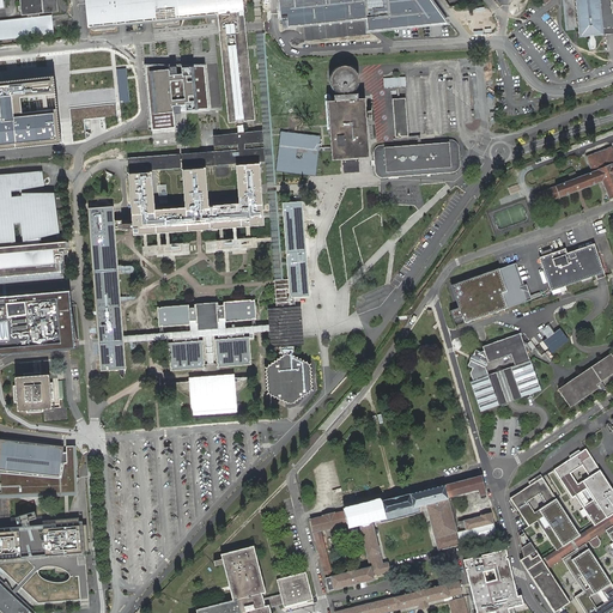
[(0,0),(0,38),(53,34),(52,16),(41,17),(40,13),(59,12),(56,0),(20,0),(22,16),(28,14),(29,18),(0,20),(0,6),(4,7),(2,0),(0,0)]
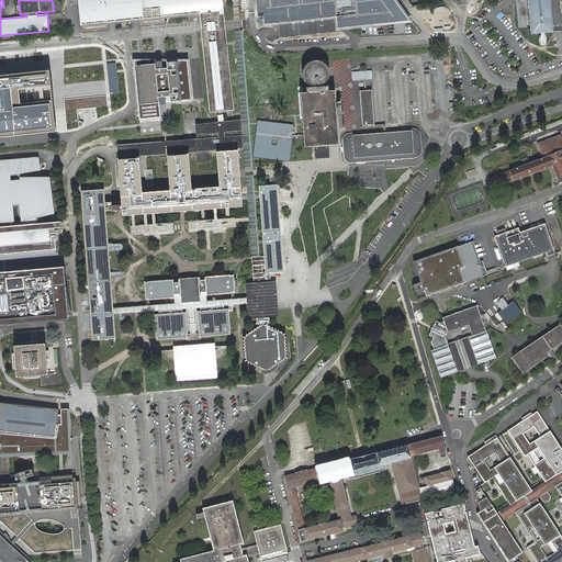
[(81,0),(85,24),(199,12),(201,29),(209,112),(216,112),(222,111),(229,110),(221,26),(218,0),(117,0),(103,1),(102,0),(81,0)]
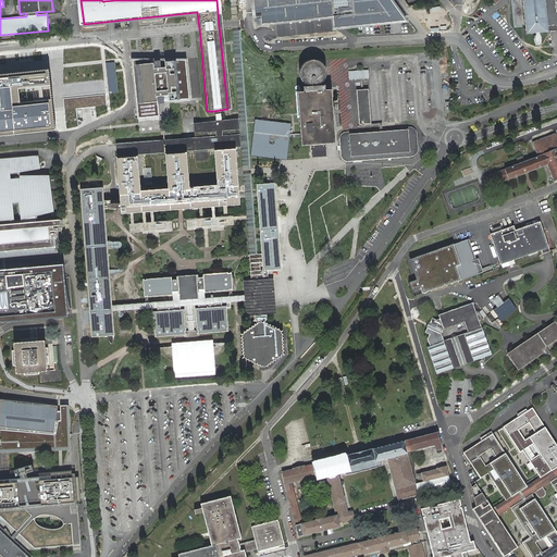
[(238,27),(236,0),(230,0),(232,25),(238,115),(245,194),(245,198),(250,257),(251,271),(255,271),(263,270),(262,254),(257,255),(256,243),(255,238),(251,197),(251,194),(249,169),(249,162),(238,27)]
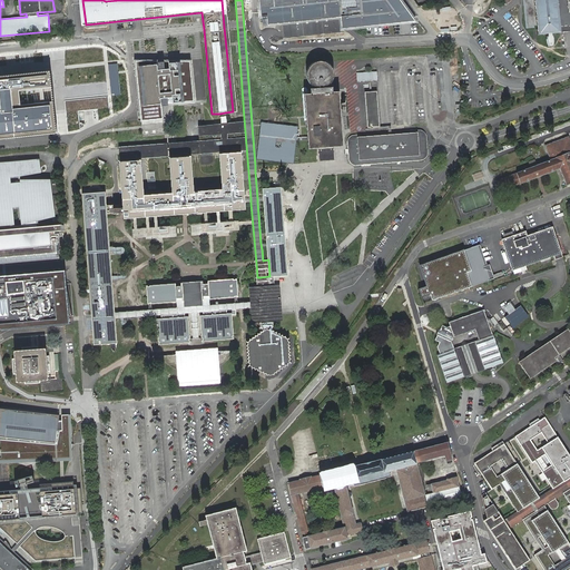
[(400,0),(259,0),(262,17),(267,17),(267,22),(283,20),(284,35),(284,39),(343,33),(343,30),(349,29),(415,21),(405,8),(400,0)]
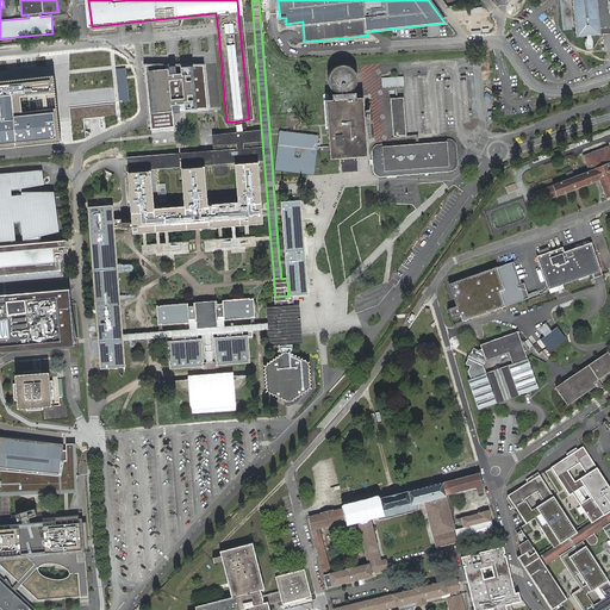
[(609,0),(560,0),(564,30),(572,30),(571,27),(576,27),(577,37),(585,36),(585,39),(585,42),(587,49),(590,50),(592,49),(592,42),(591,38),(591,36),(599,35),(595,0),(605,0),(608,13),(609,12),(609,0)]
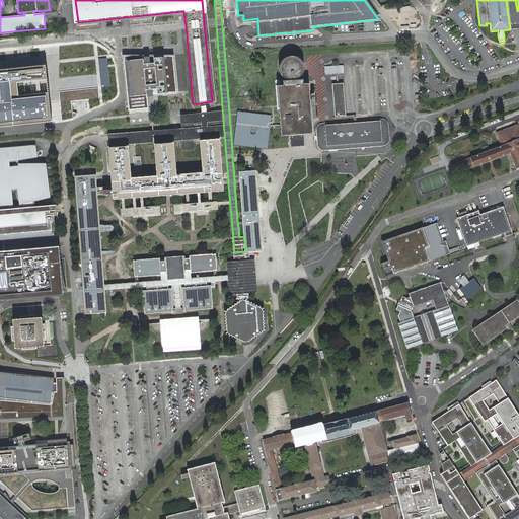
[(124,61),(129,110),(148,108),(147,94),(148,97),(153,96),(153,93),(155,93),(157,93),(157,94),(176,92),(172,56),(153,58),(154,59),(150,60),(149,57),(144,57),(144,60),(143,60),(143,59),(124,61)]
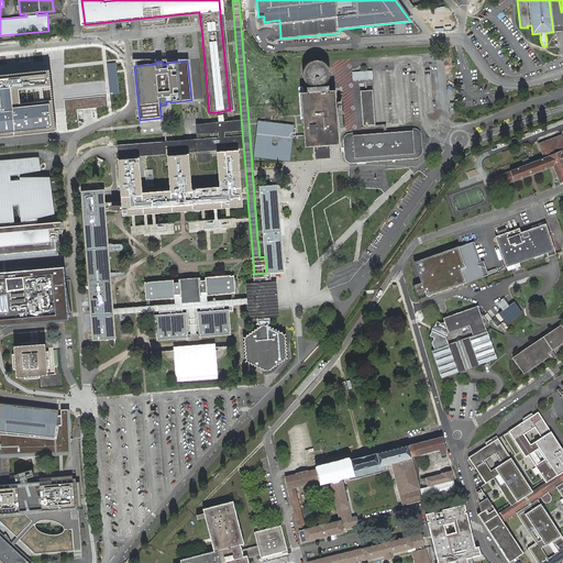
[(329,159),(328,148),(340,147),(335,92),(333,92),(329,92),(329,86),(323,87),(323,85),(329,78),(329,69),(323,63),(316,62),(308,64),(305,69),(305,77),(307,81),(311,86),(311,88),(307,88),(307,95),(302,95),(300,95),(304,135),(304,139),(305,145),(305,150),(313,150),(315,161),(329,159)]
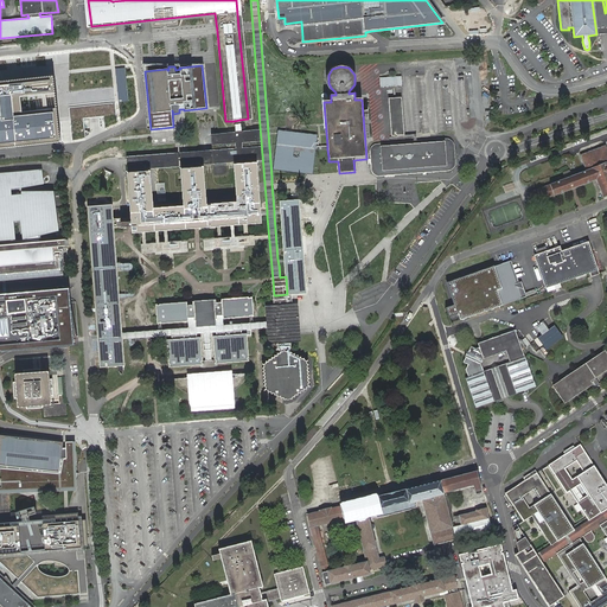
[(0,78),(0,146),(58,141),(57,131),(56,116),(52,74),(13,78),(0,78)]
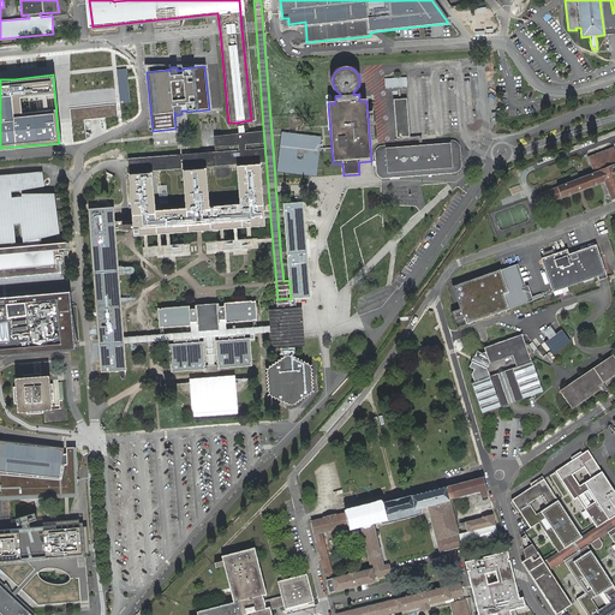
[(407,99),(394,100),(396,138),(410,137),(407,99)]
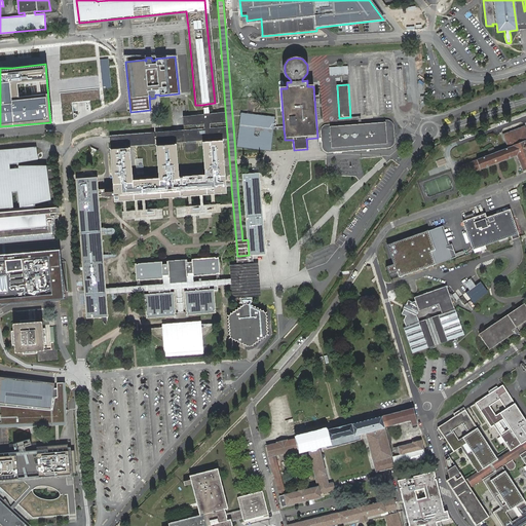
[(100,88),(59,92),(60,100),(61,112),(73,111),(72,103),(101,100),(100,88)]
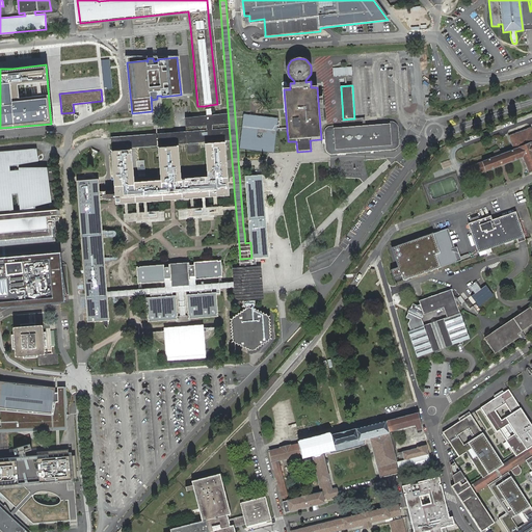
[(186,98),(171,100),(173,108),(187,106),(186,98)]
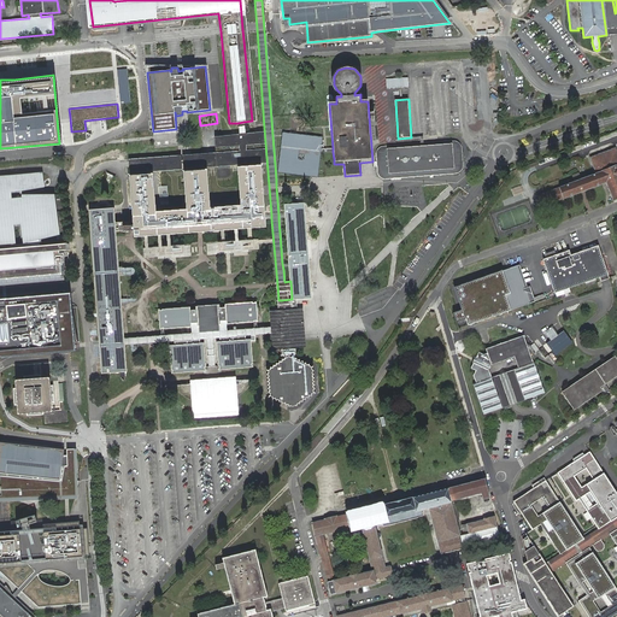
[(333,148),(322,148),(322,141),(323,137),(322,136),(282,133),(278,170),(277,172),(278,172),(311,176),(318,177),(318,170),(321,152),(333,152),(333,148)]
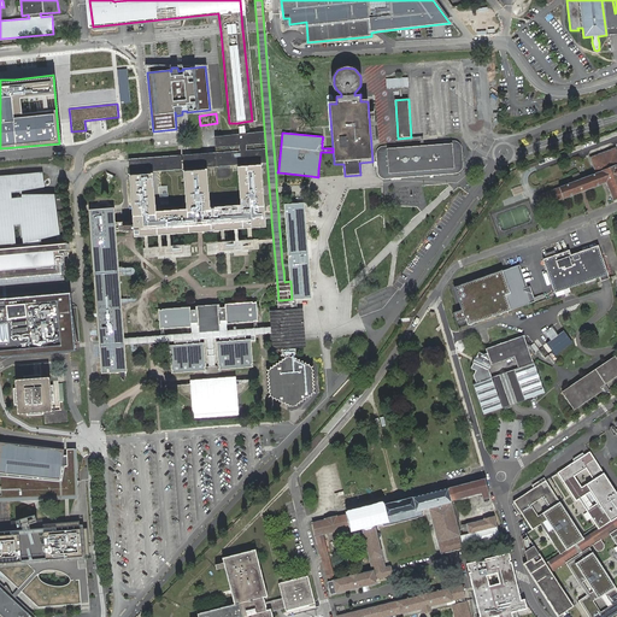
[(133,221),(116,222),(116,231),(134,230),(135,236),(200,231),(265,227),(265,219),(264,215),(264,210),(263,197),(260,165),(251,165),(250,164),(260,163),(258,134),(215,137),(216,153),(217,166),(218,178),(230,177),(230,166),(241,165),(241,166),(238,166),(240,205),(210,207),(206,169),(197,170),(193,170),(183,171),(186,209),(156,211),(153,172),(142,174),(140,174),(129,175),(133,221)]
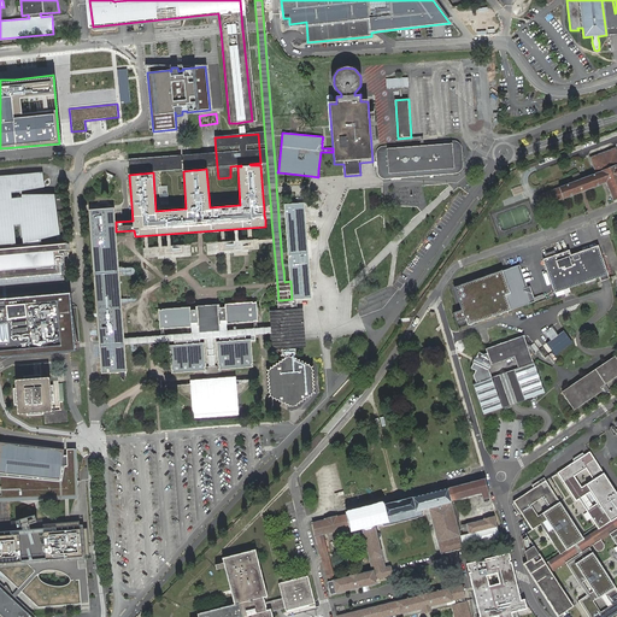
[(456,141),(381,146),(377,148),(376,152),(377,163),(378,175),(381,177),(383,178),(458,174),(463,166),(462,146),(456,141)]
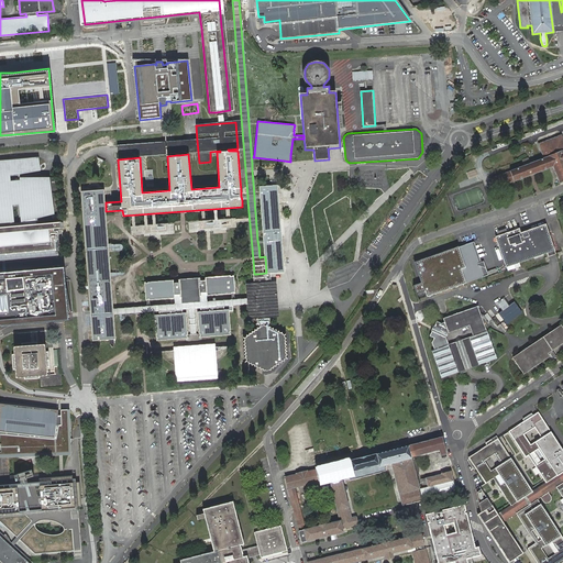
[(538,143),(543,157),(490,178),(495,188),(553,166),(553,167),(559,181),(560,183),(562,180),(562,138),(562,134),(538,143)]
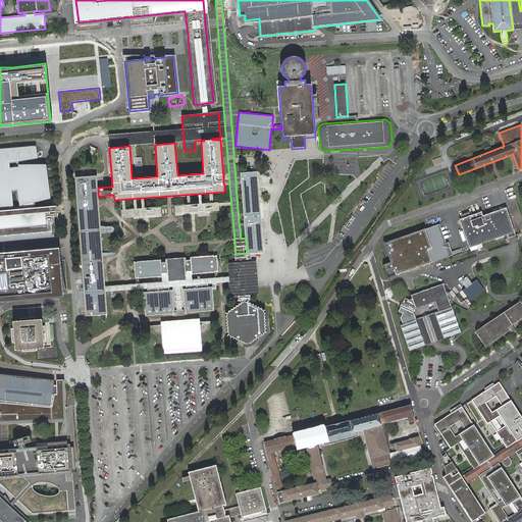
[(175,129),(154,132),(154,133),(155,136),(155,139),(155,144),(163,143),(166,143),(184,141),(183,129),(175,129)]
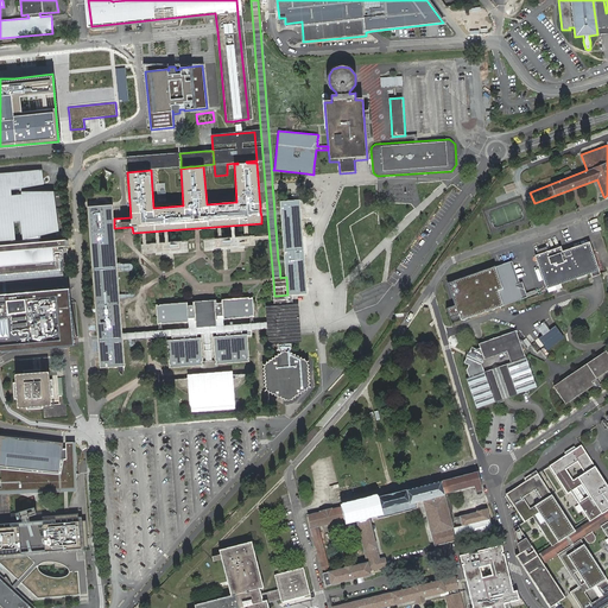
[(178,154),(178,153),(176,153),(127,157),(127,159),(127,171),(138,170),(140,170),(179,168),(179,162),(179,158),(178,154)]
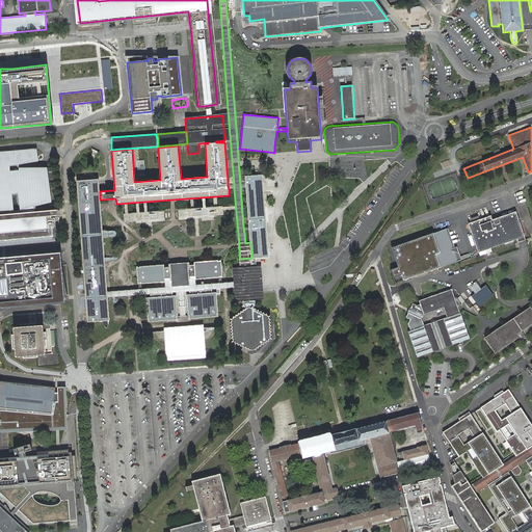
[(0,211),(8,211),(14,211),(11,193),(19,192),(21,210),(49,205),(46,169),(19,168),(19,170),(9,171),(9,166),(40,161),(38,150),(0,152),(0,211)]
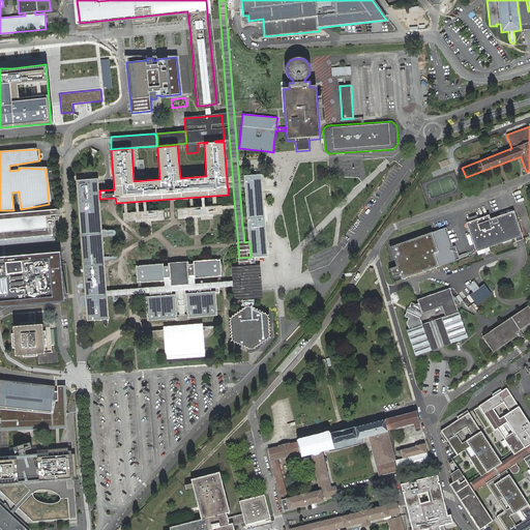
[(96,154),(92,152),(91,154),(90,154),(88,155),(87,155),(85,157),(84,159),(83,162),(84,164),(84,165),(85,166),(86,167),(88,168),(89,169),(91,169),(92,168),(94,168),(95,167),(96,165),(96,164),(97,160),(96,158),(95,156),(96,154)]
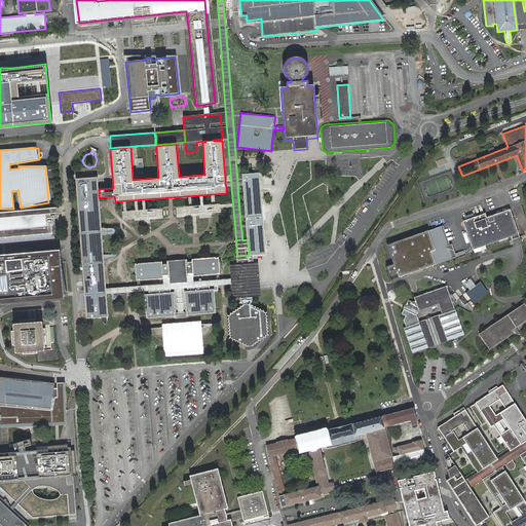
[(248,239),(249,255),(265,254),(262,204),(261,190),(259,173),(242,174),(242,182),(243,186),(247,225),(247,228),(248,239)]
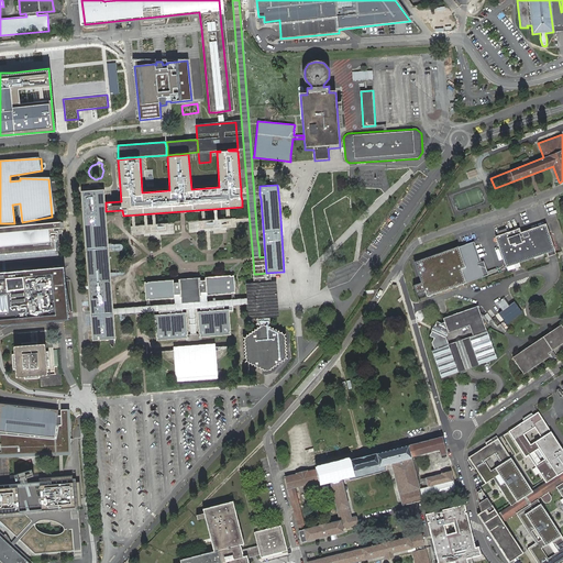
[(107,220),(106,211),(106,202),(105,190),(81,191),(92,340),(111,339),(111,343),(110,343),(112,348),(114,343),(113,343),(112,339),(116,339),(113,315),(113,311),(113,309),(107,220)]
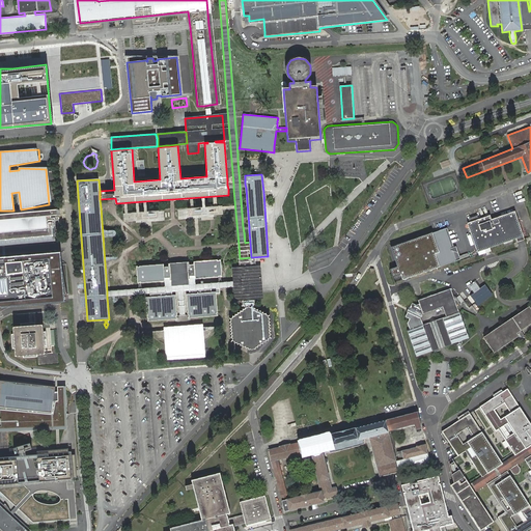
[(0,240),(43,236),(52,236),(51,226),(56,225),(55,217),(50,218),(50,215),(58,215),(59,213),(58,211),(8,214),(0,215),(0,240)]
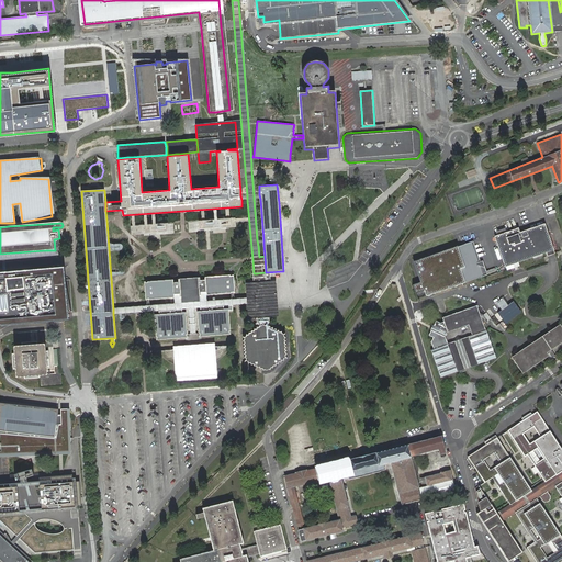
[(544,224),(519,233),(518,228),(510,232),(499,235),(495,236),(507,270),(512,268),(519,266),(518,262),(546,253),(547,256),(554,254),(547,232),(544,226),(544,224)]
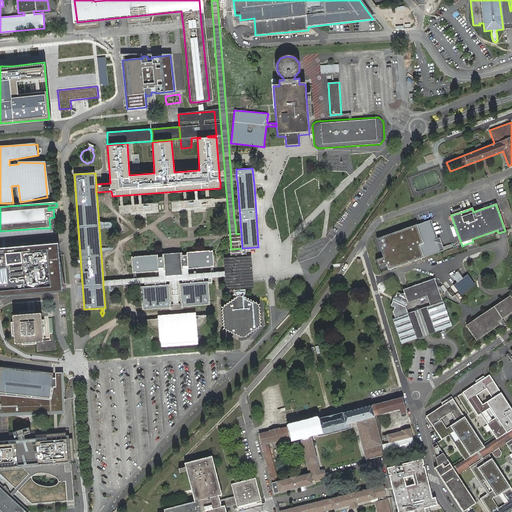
[(387,264),(389,269),(444,250),(441,242),(435,240),(427,220),(384,235),(391,254),(384,256),(387,264)]
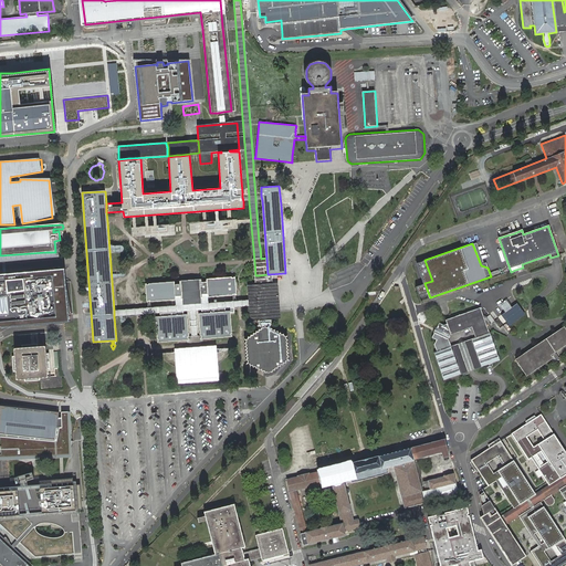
[(432,281),(425,260),(417,262),(425,283),(432,281)]
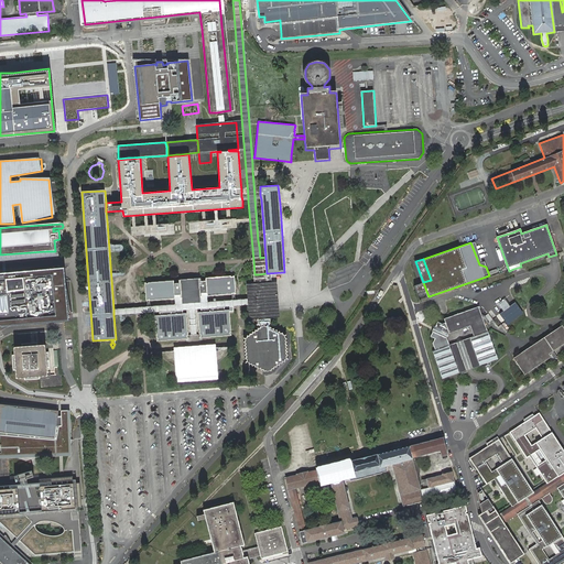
[(0,327),(69,321),(65,270),(0,275),(0,327)]
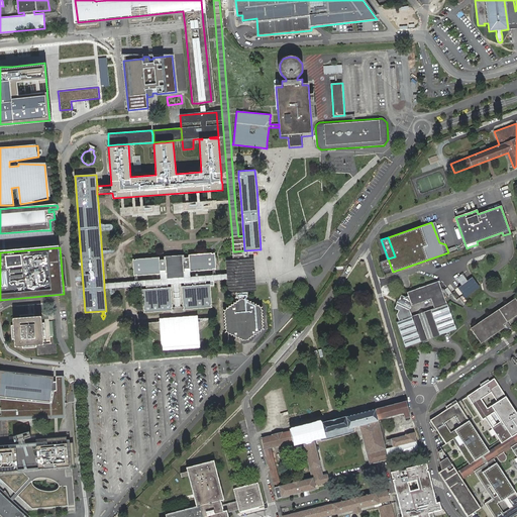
[(229,277),(230,280),(230,291),(235,291),(236,303),(234,302),(233,304),(231,304),(231,306),(229,306),(228,308),(227,308),(226,309),(225,310),(225,312),(223,313),(225,314),(223,316),(225,318),(224,319),(225,320),(224,322),(226,323),(224,325),(226,326),(225,328),(226,328),(225,332),(227,331),(228,334),(230,332),(231,335),(232,333),(233,336),(236,335),(236,337),(238,336),(239,338),(241,337),(242,340),(243,338),(245,340),(246,338),(248,339),(248,338),(251,338),(251,336),(253,336),(253,334),(256,334),(256,332),(259,332),(259,331),(262,331),(262,329),(265,328),(263,327),(264,325),(263,324),(264,322),(262,320),(264,318),(262,317),(264,316),(262,314),(263,313),(262,311),(263,310),(262,308),(263,306),(261,307),(259,306),(259,304),(256,305),(255,303),(253,304),(253,302),(251,303),(250,300),(248,301),(247,291),(253,291),(251,259),(245,259),(244,250),(236,251),(233,251),(233,260),(228,260),(229,274),(229,277)]
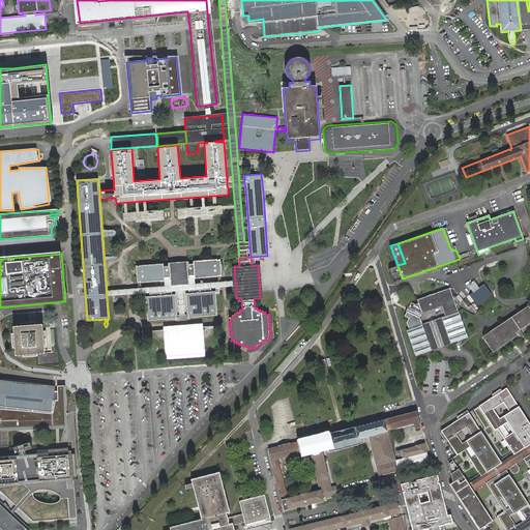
[(188,262),(187,262),(188,278),(222,275),(221,260),(194,262),(194,264),(188,265),(188,262)]
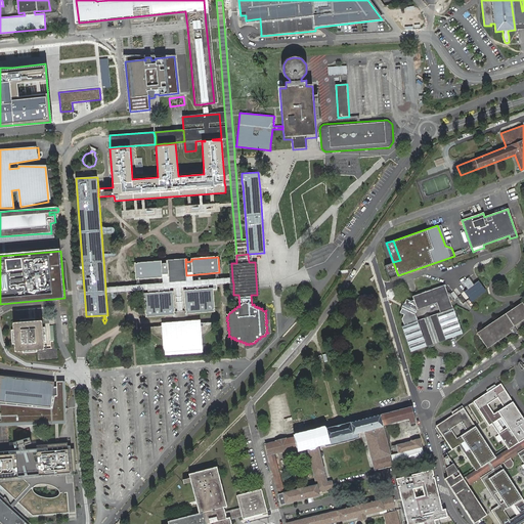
[(169,276),(169,282),(174,282),(173,265),(176,265),(179,265),(181,281),(186,281),(186,275),(185,259),(179,259),(176,260),(173,260),(168,260),(169,276)]
